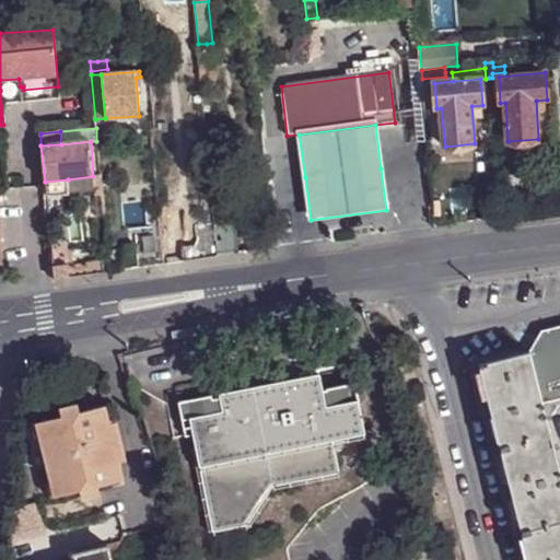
[(68,179),(69,194),(95,191),(93,176),(68,179)]
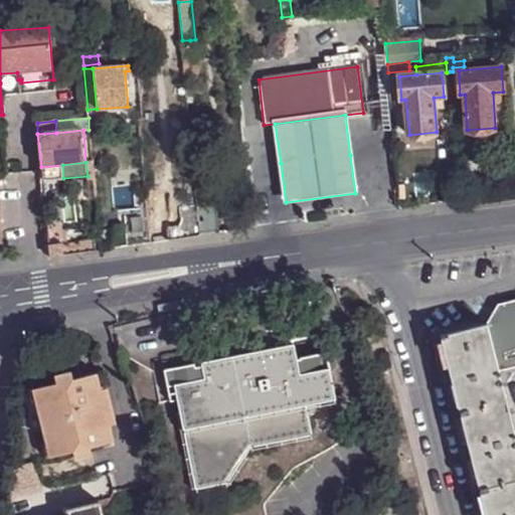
[(41,167),(43,181),(63,178),(62,165),(41,167)]
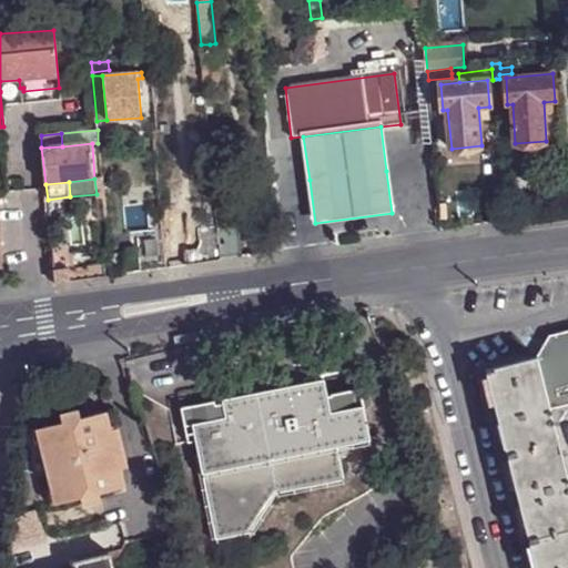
[(271,239),(260,241),(262,252),(273,250),(271,239)]
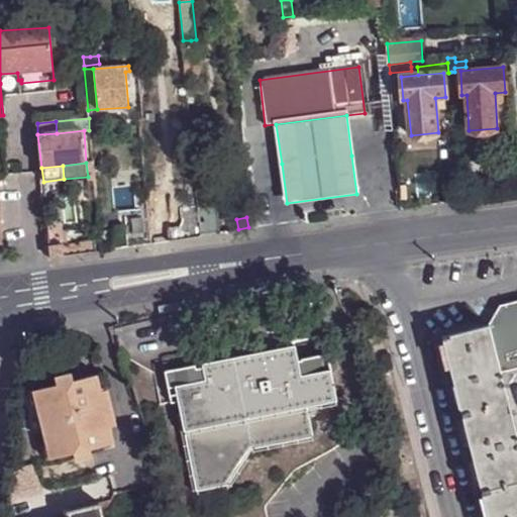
[(53,260),(72,256),(71,246),(69,244),(67,242),(65,223),(47,226),(53,260)]
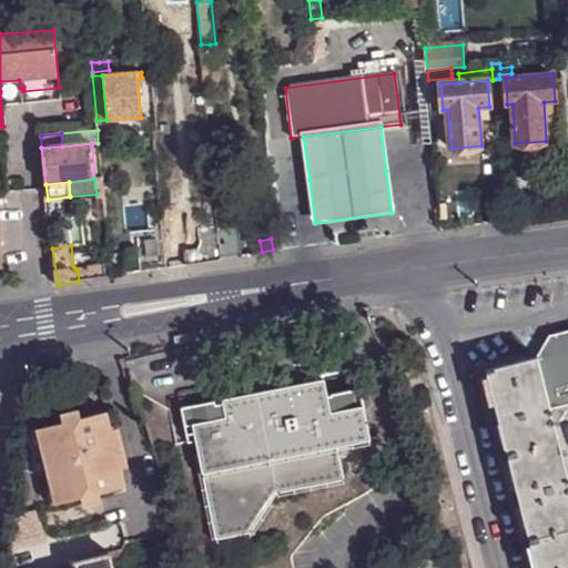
[(188,266),(199,264),(198,251),(186,253),(188,253),(188,266)]
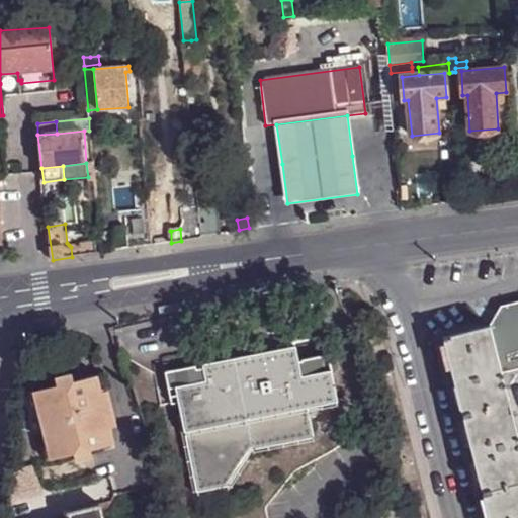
[(80,256),(101,253),(100,239),(83,241),(79,246),(80,256)]
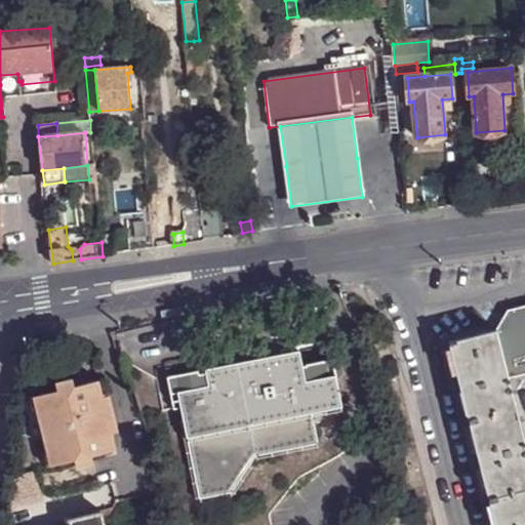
[(524,305),(507,310),(496,327),(509,377),(524,373),(524,305)]
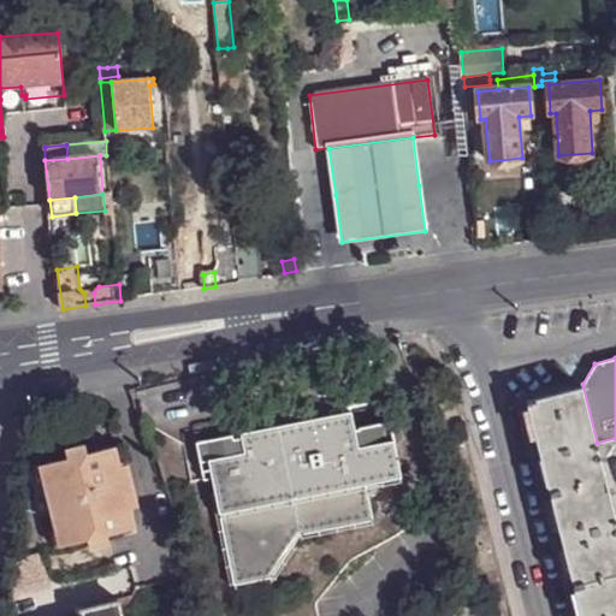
[(615,615),(615,516),(597,443),(582,384),(527,400),(581,615),(615,615)]
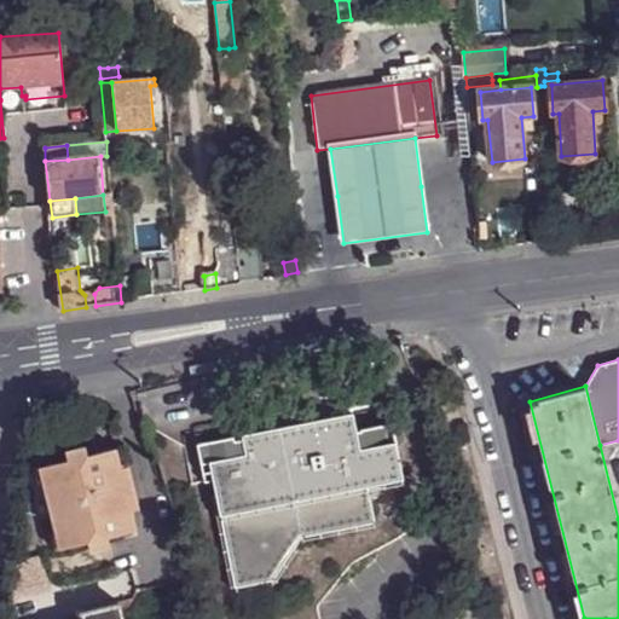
[(348,410),(191,440),(200,479),(208,476),(230,584),(270,577),(296,534),(370,519),(363,481),(397,475),(387,418),(351,424),(348,410)]
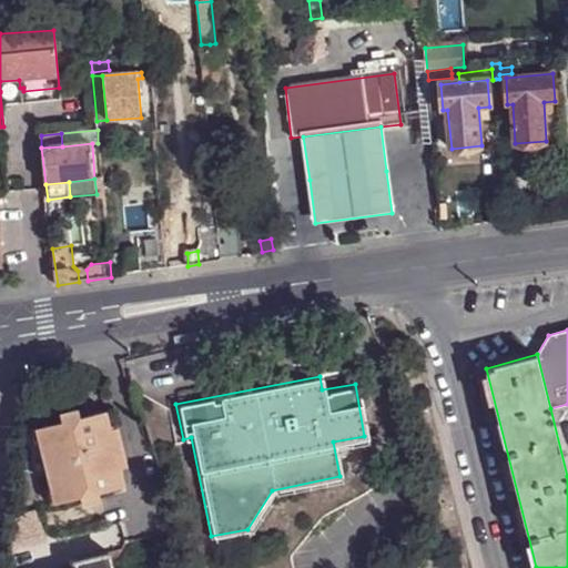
[(67,421),(85,416),(83,407),(64,412),(67,421)]
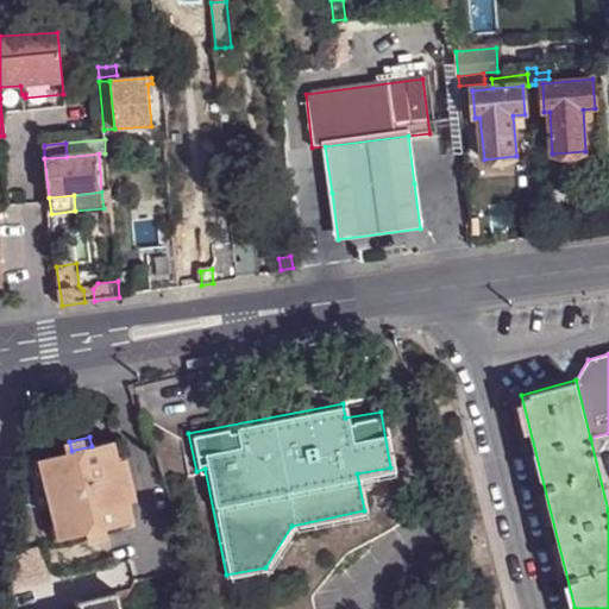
[(125,501),(115,460),(111,441),(92,446),(71,451),(51,457),(55,469),(42,471),(54,523),(61,522),(63,538),(82,534),(104,528),(131,522),(125,501)]
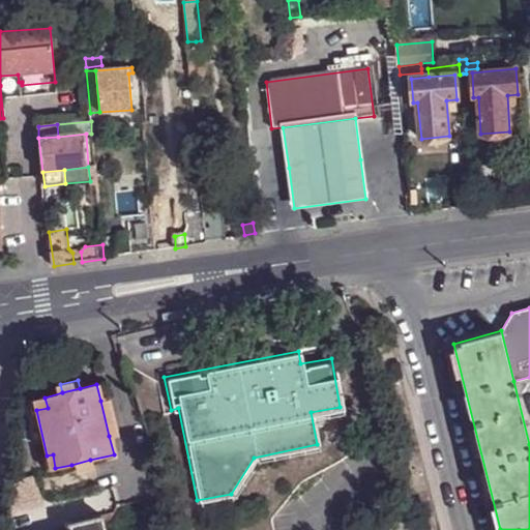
[(31,412),(36,410),(48,408),(45,398),(29,402),(31,412)]
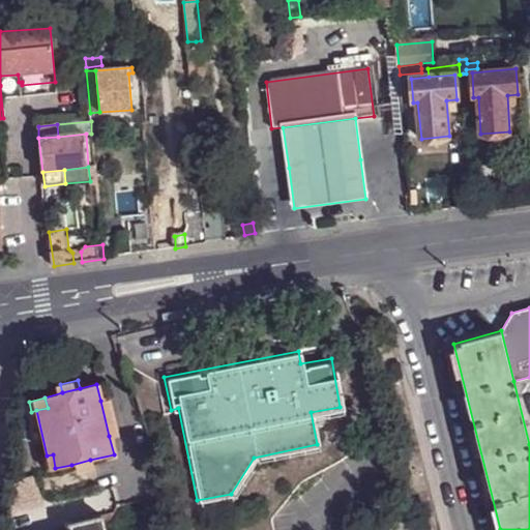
[(110,399),(100,401),(109,436),(118,434),(110,399)]
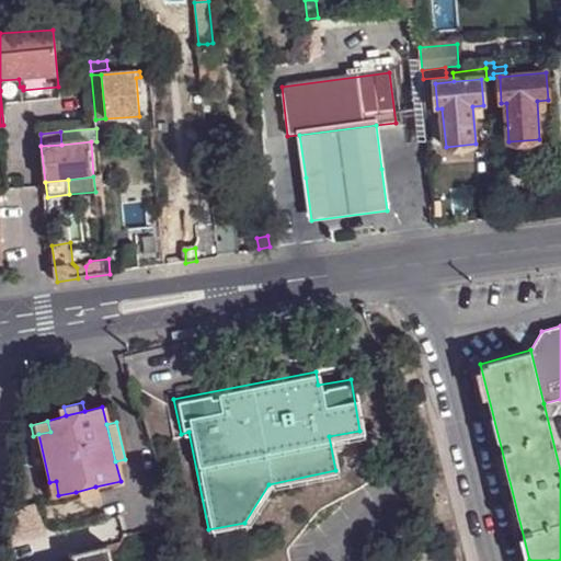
[(47,499),(58,495),(56,481),(49,482),(44,484),(47,499)]
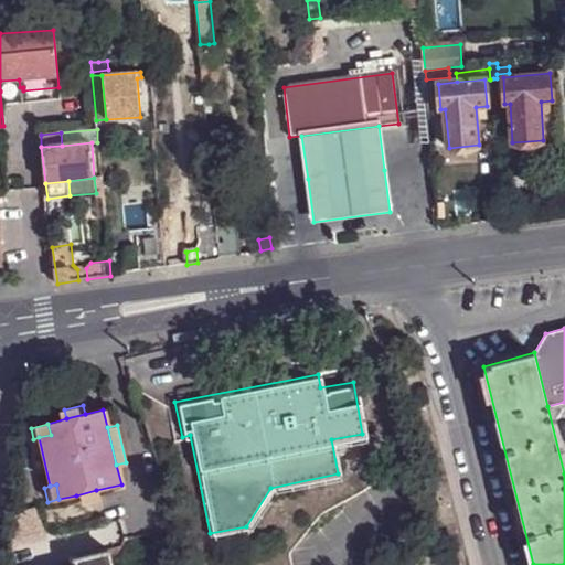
[(97,498),(96,490),(76,496),(80,502),(97,498)]
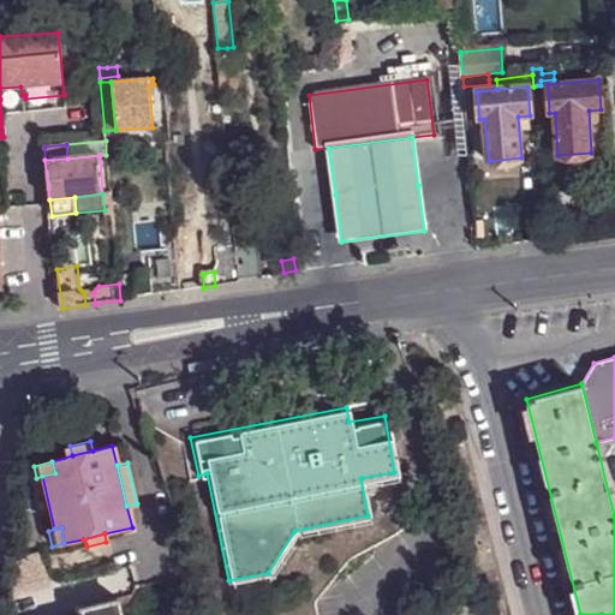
[(117,614),(117,610),(114,598),(75,607),(76,614),(75,614),(73,614),(117,614)]
